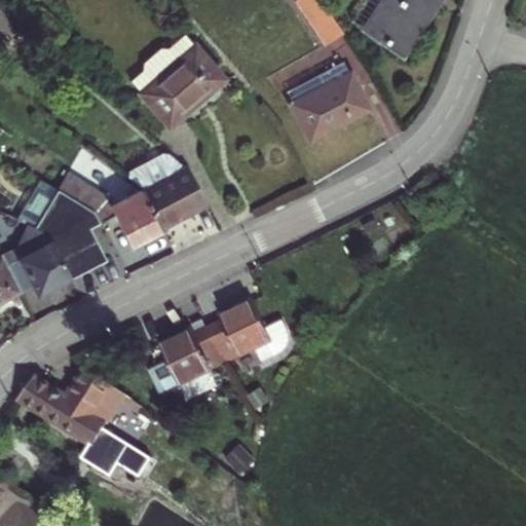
[(343,33),(321,0),(296,0),(326,44),(343,33)]
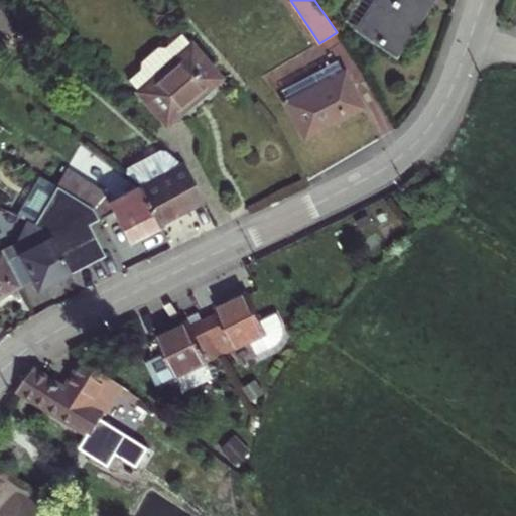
[(357,0),(345,19),(389,49),(410,17),(415,20),(427,0),(375,0),(374,2),(371,0),(357,0)]
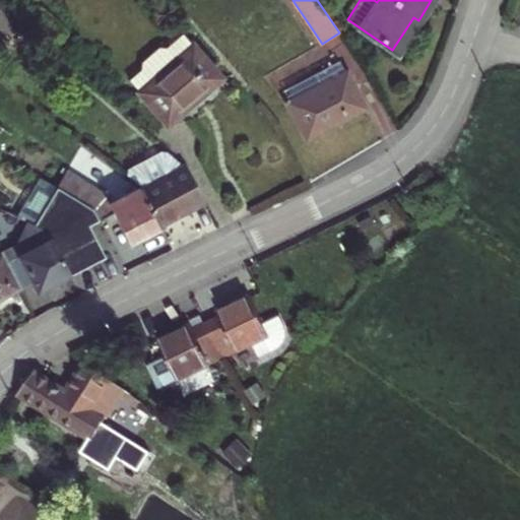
[(418,20),(413,17),(392,50),(396,52),(418,20)]
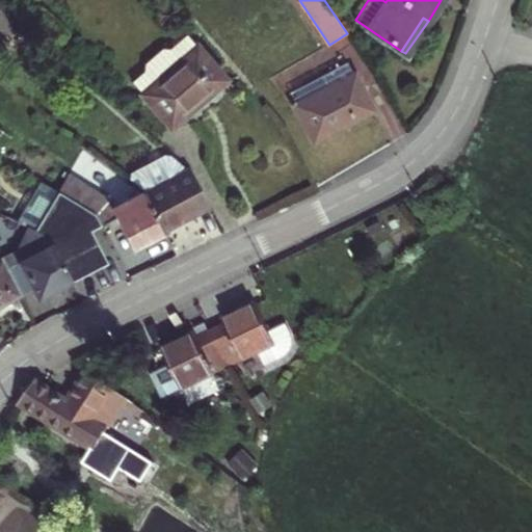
[(186,34),(169,49),(179,60),(196,45),(186,34)]
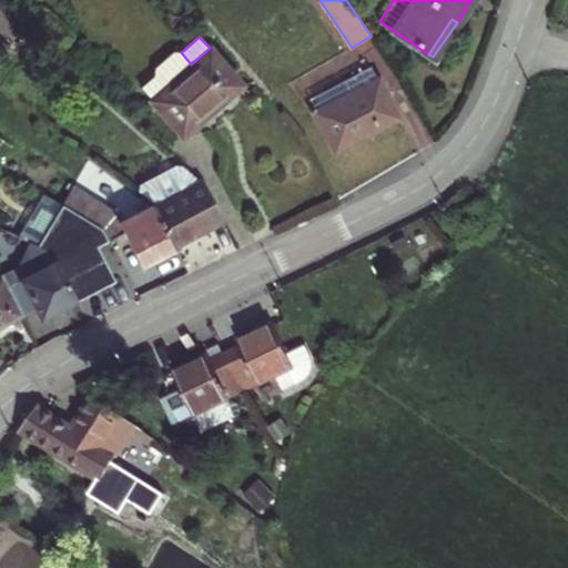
[(141,88),(182,135),(241,83),(210,48),(191,64),(181,52),(173,51),(154,68),(153,75),(141,88)]
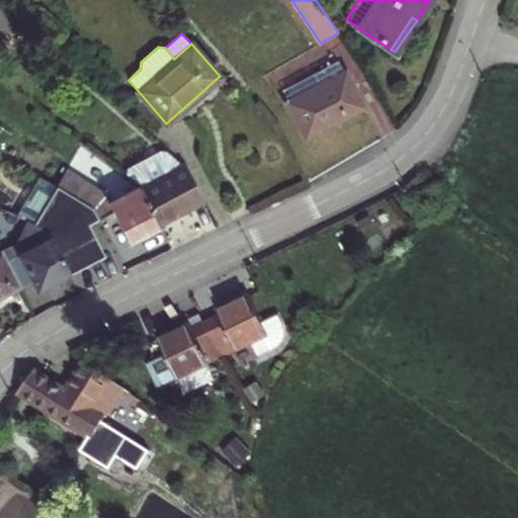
[(288,100),(285,102),(305,139),(358,110),(348,91),(354,88),(345,71),(343,71),(338,61),(313,74),(319,84),(288,100)]
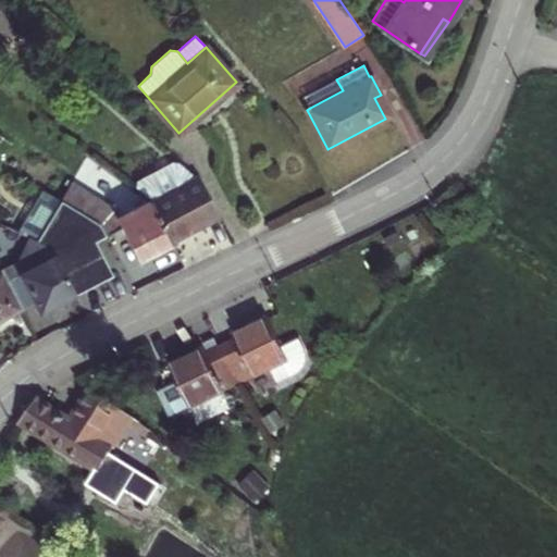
[(304,97),(310,108),(343,90),(336,79),(304,97)]
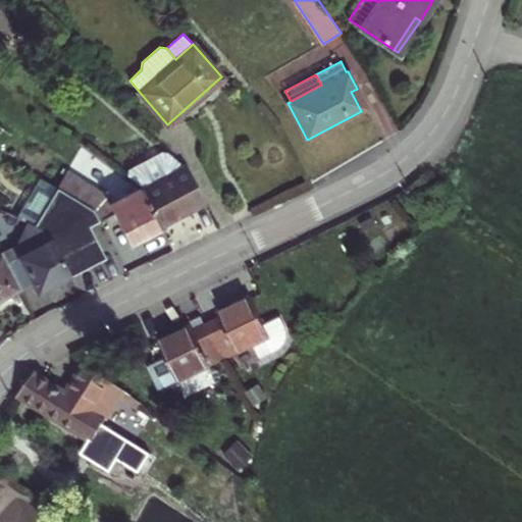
[(361,111),(366,108),(357,89),(351,92),(361,111)]
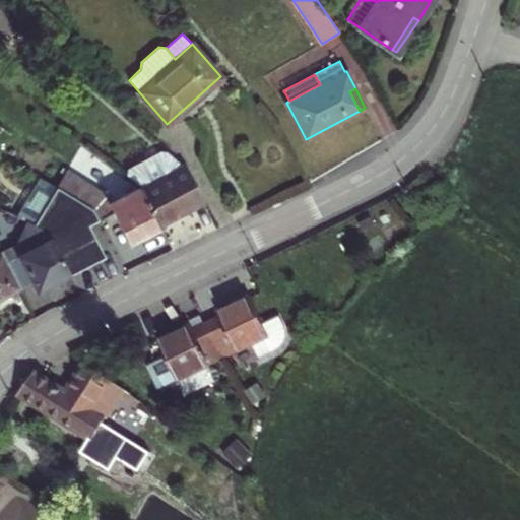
[(139,186),(159,225),(178,216),(177,213),(203,199),(187,167),(185,168),(170,153),(165,151),(131,169),(129,174),(140,186),(139,186)]
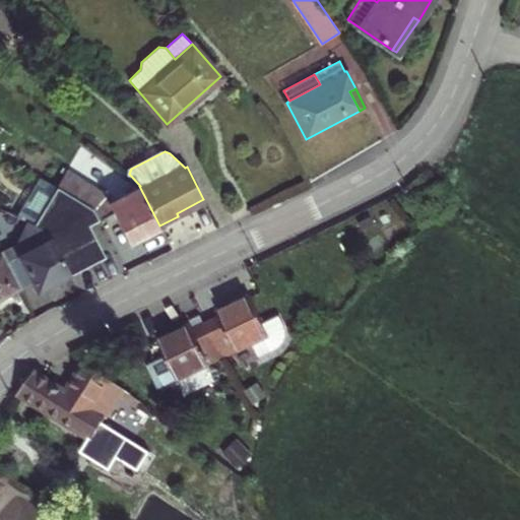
[(93,207),(100,218),(115,211),(117,216),(130,242),(160,225),(159,225),(139,186),(112,201),(108,194),(67,169),(57,186),(93,207)]
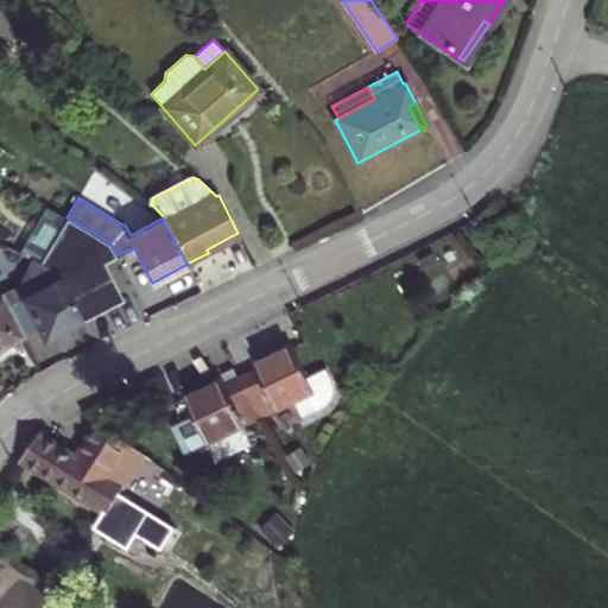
[(82,318),(82,320),(102,309),(100,304),(120,293),(112,278),(106,280),(97,265),(103,263),(116,255),(109,242),(67,217),(40,260),(55,267),(82,318)]
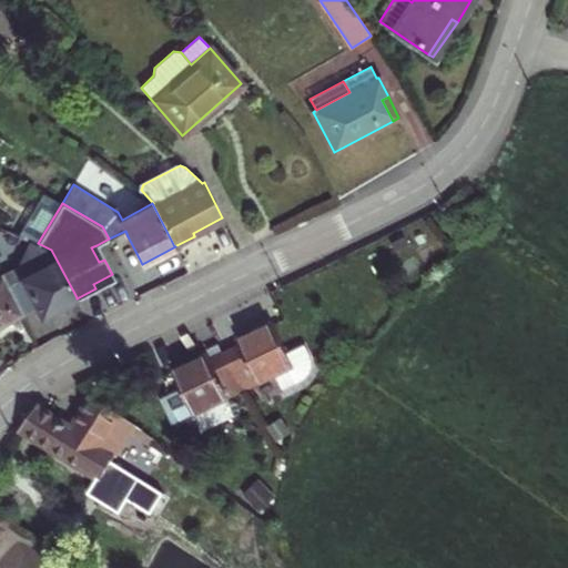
[(28,261),(1,274),(22,315),(37,308),(41,316),(77,297),(51,250),(38,243),(28,261)]
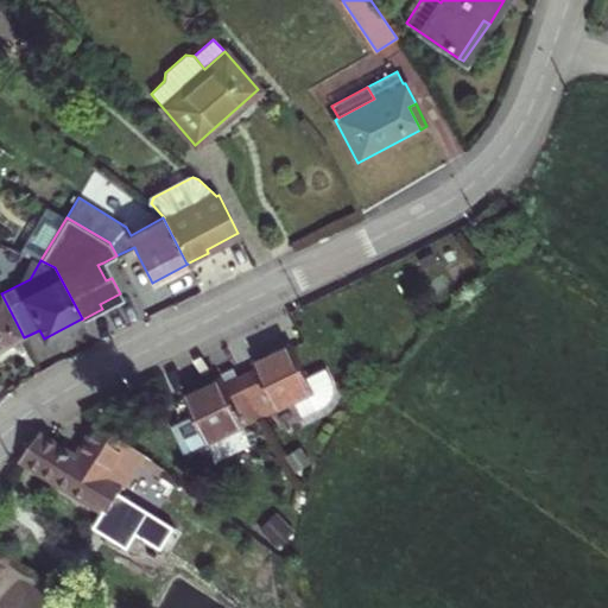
[(106,280),(112,278),(103,263),(97,265),(106,280)]
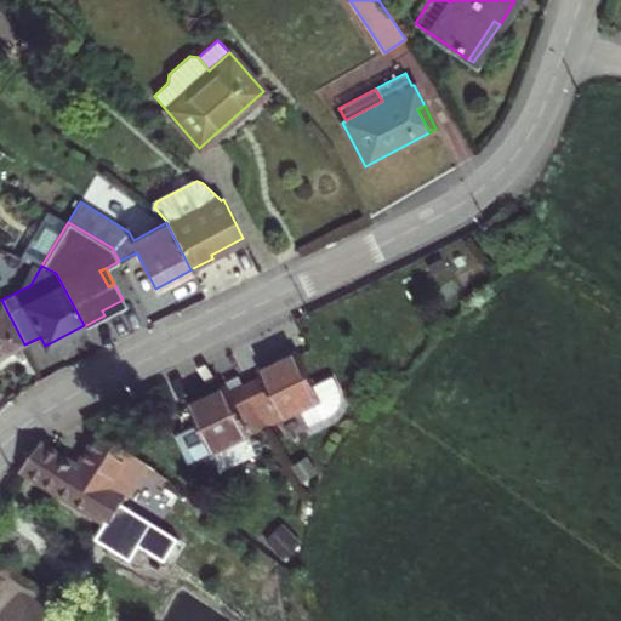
[(0,300),(0,357),(24,345),(1,300),(0,300)]
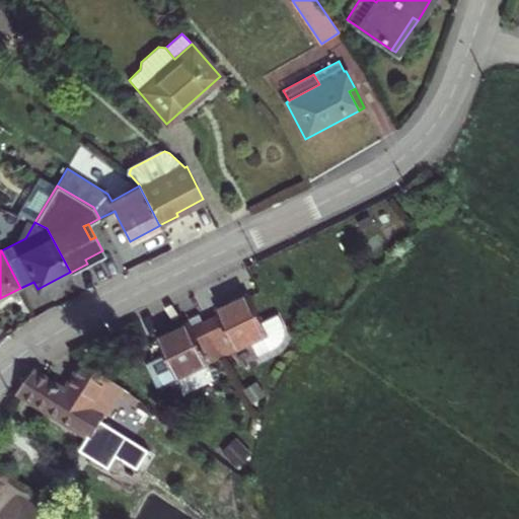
[(85,260),(87,264),(104,254),(102,250),(85,260)]
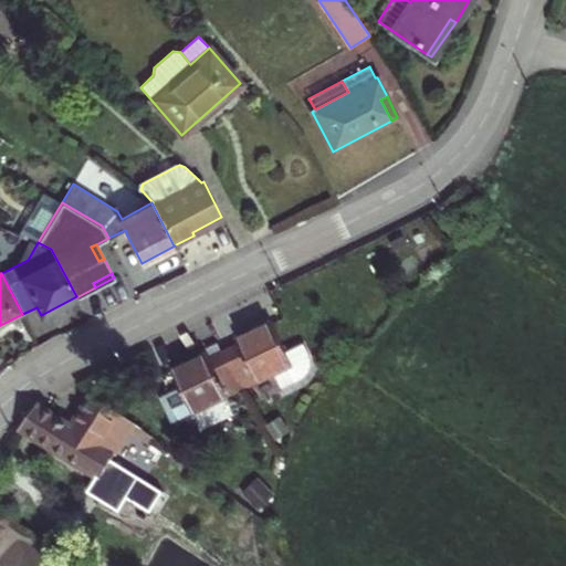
[(239,345),(224,352),(242,389),(274,374),(282,389),(300,380),(305,376),(310,370),(311,364),(310,356),(303,345),(286,353),(272,323),(237,339),(239,345)]
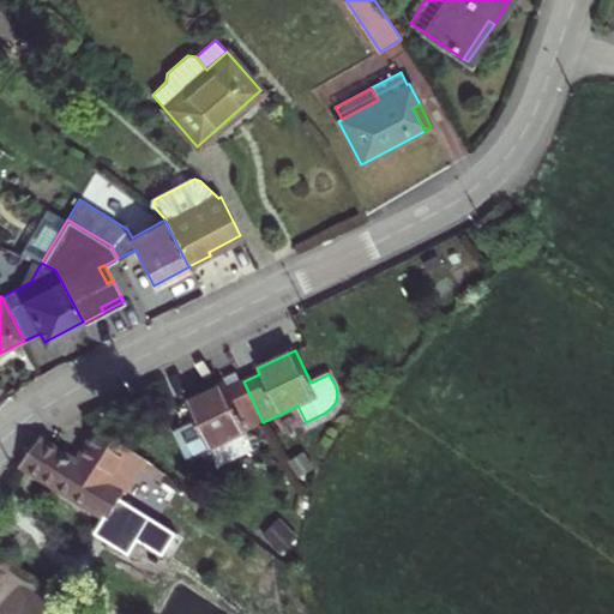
[(263,422),(244,381),(227,390),(224,384),(186,403),(196,421),(174,432),(187,459),(263,422)]
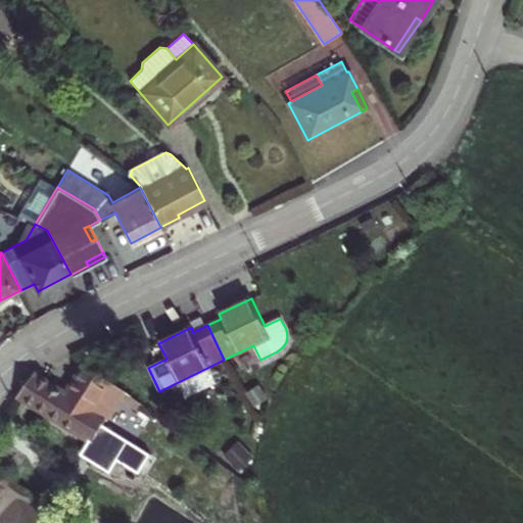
[(67,394),(34,374),(17,396),(88,440),(117,459),(115,461),(137,474),(149,457),(101,427),(123,392),(85,366),(67,394)]
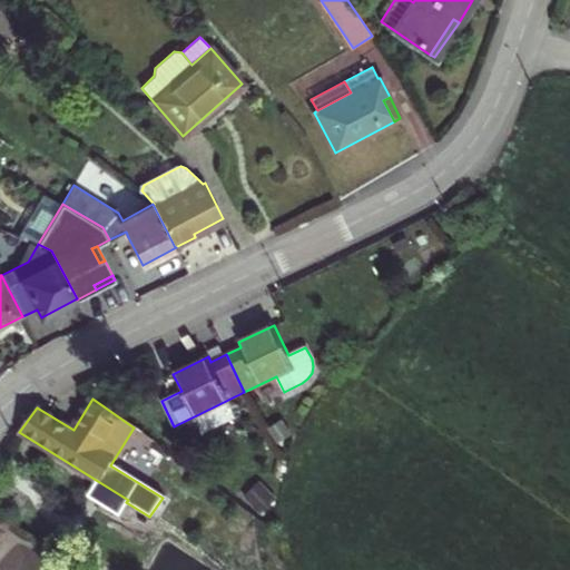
[(96,480),(86,497),(118,517),(126,502),(128,500),(96,480)]
